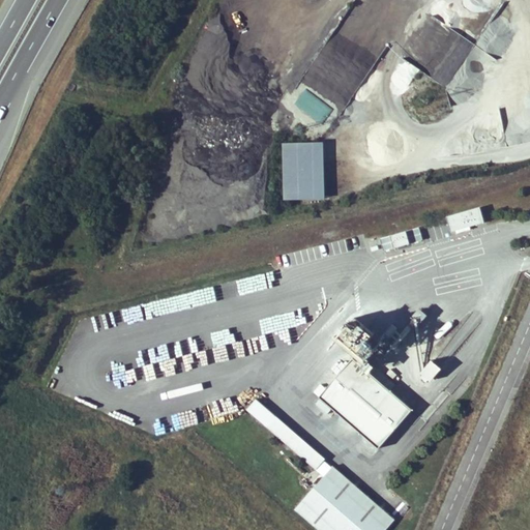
[(323,141),(282,142),(283,201),(324,200),(323,141)]
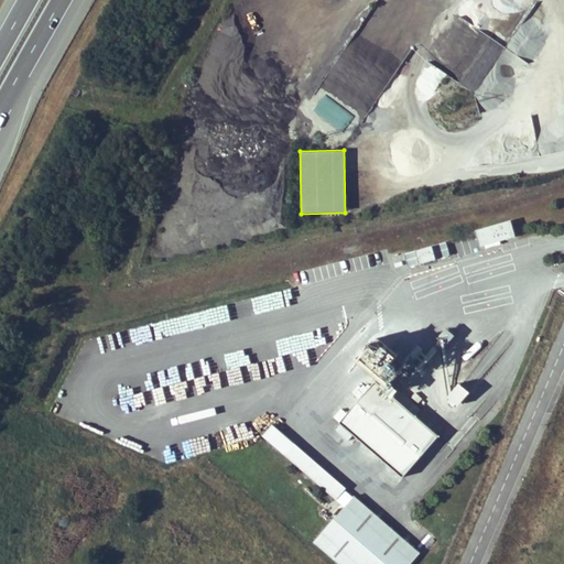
[(476,231),(481,250),(518,240),(512,220),(476,231)]
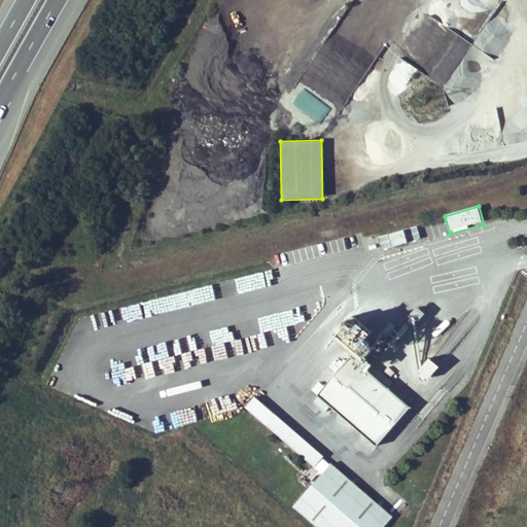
[(416,308),(411,314),(419,320),(424,314),(416,308)]
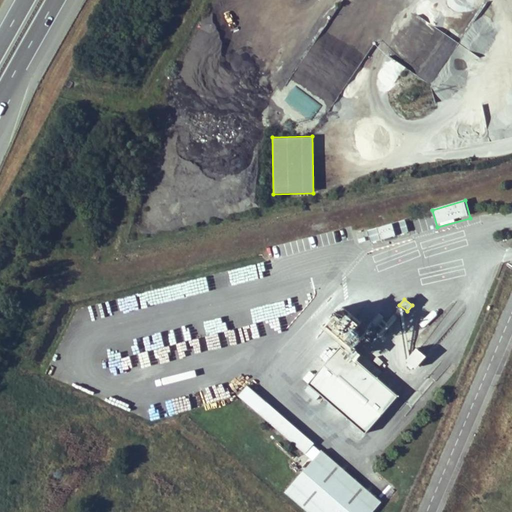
[(343,348),(311,386),(368,435),(400,397),(343,348)]
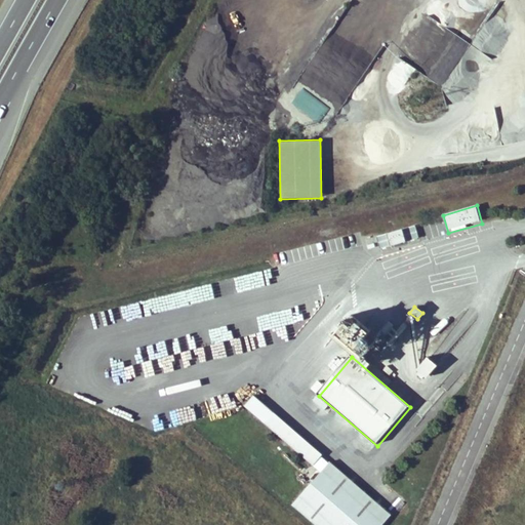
[(427,378),(436,364),(426,357),(416,371),(427,378)]
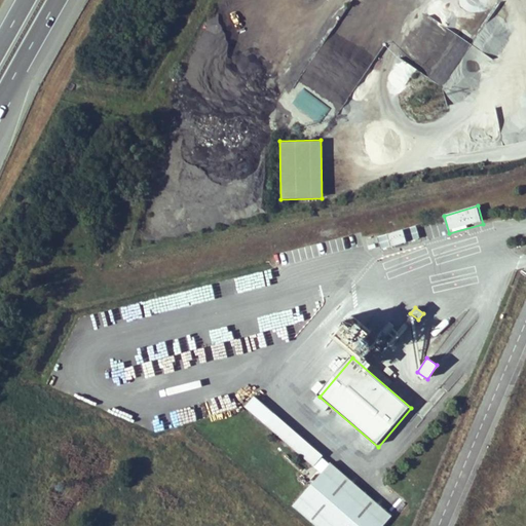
[(254,396),(245,407),(312,465),(322,455),(254,396)]
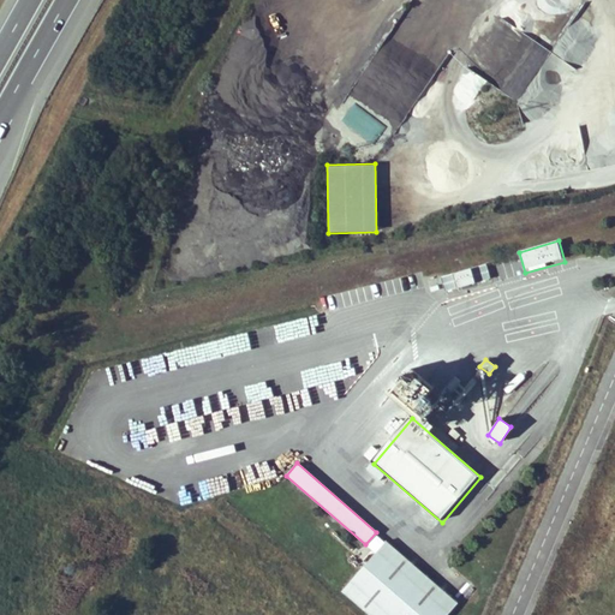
[(387,541),(342,591),(369,614),(447,614),(459,602),(387,541)]
